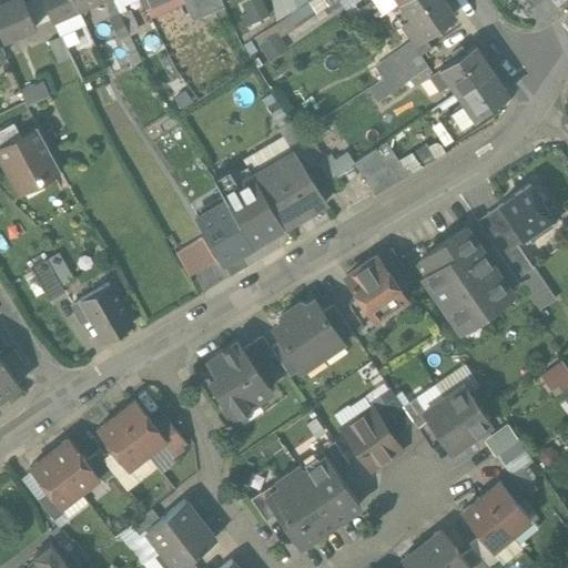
[(0,42),(32,29),(19,0),(2,0),(0,1),(0,42)]
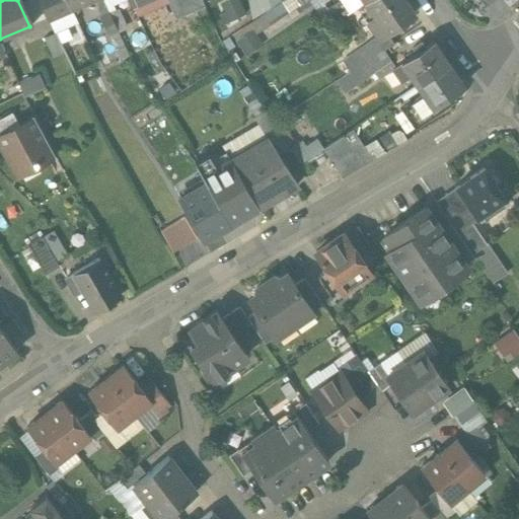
[(64,0),(35,0),(46,21),(70,10),(64,0)]
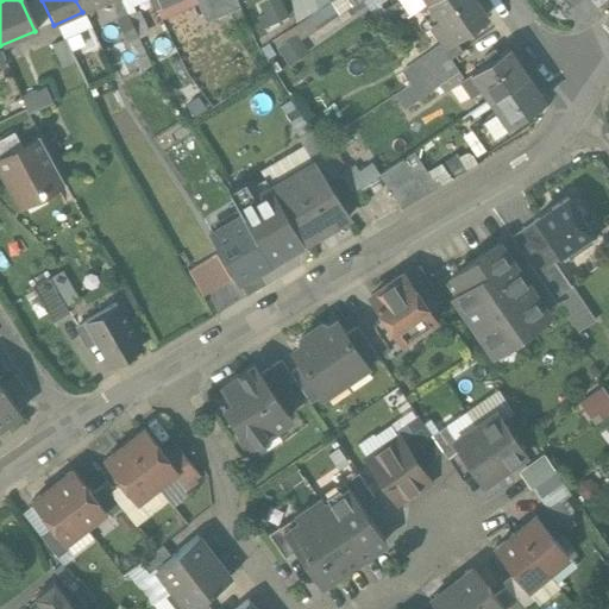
[(75,0),(82,12),(108,0),(75,0)]
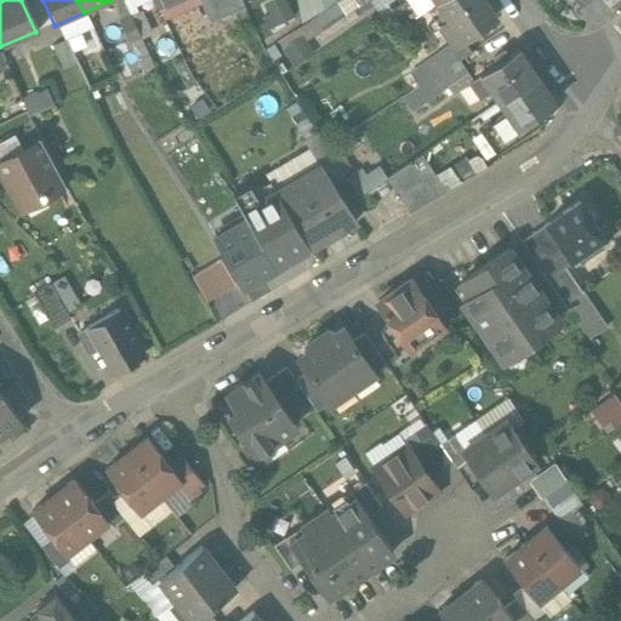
[(129,18),(120,0),(110,0),(113,5),(118,26),(126,44),(138,38),(129,18)]
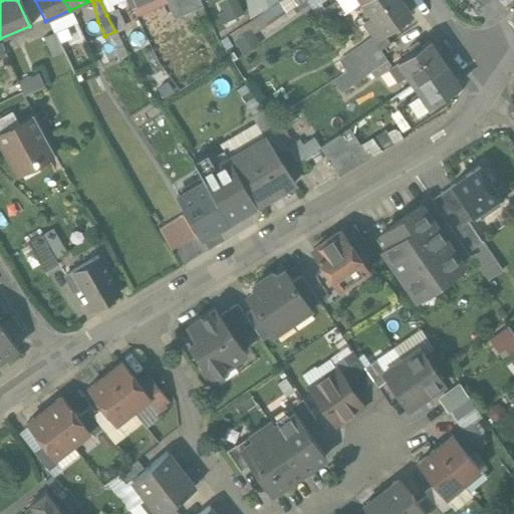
[(164,0),(174,20),(201,7),(198,0),(164,0)]
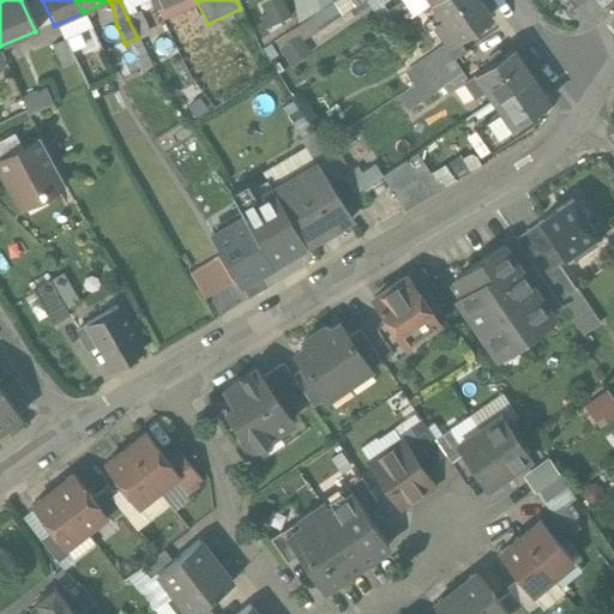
[(289,0),(268,0),(258,2),(266,28),(296,18),(289,0)]
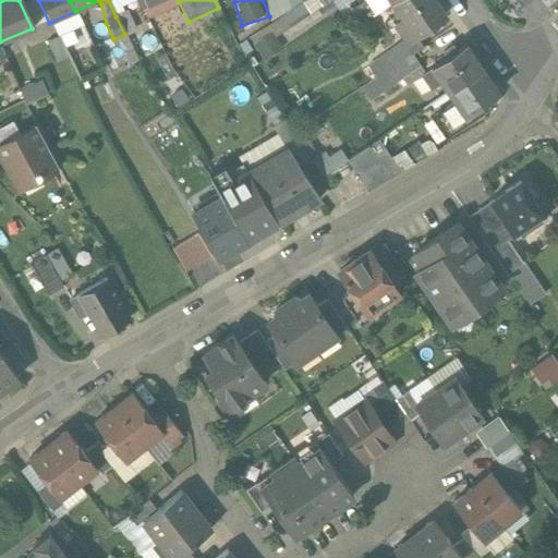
[(446,17),(433,0),(398,0),(392,4),(385,9),(407,43),(414,37),(415,38),(446,17)]
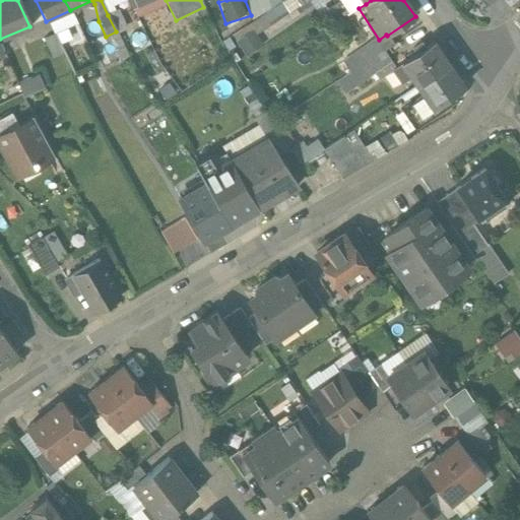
[(123,28),(115,12),(108,15),(116,31),(123,28)]
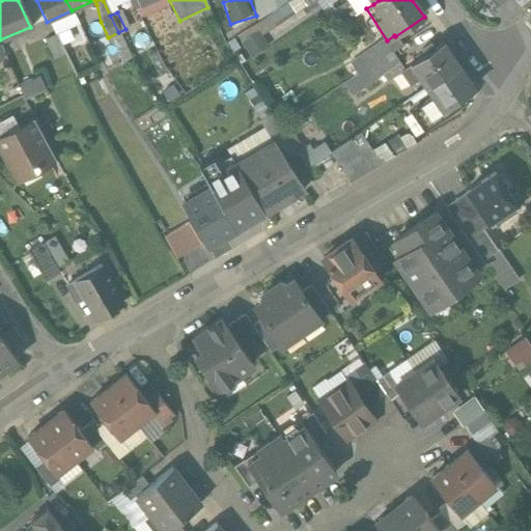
[(254,55),(271,45),(262,30),(246,39),(254,55)]
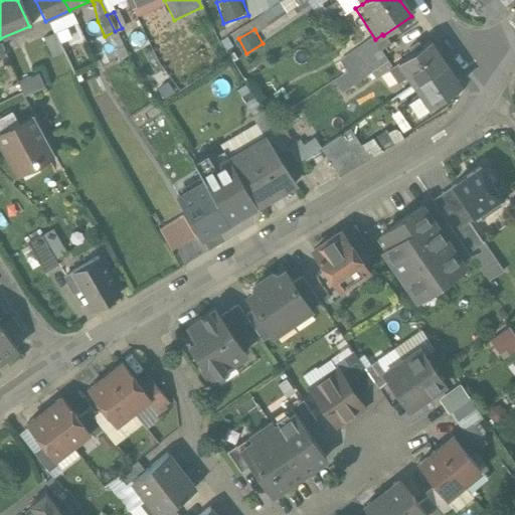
[(382,34),(375,39),(339,62),(347,73),(381,51),(390,45),(383,35),(382,34)]
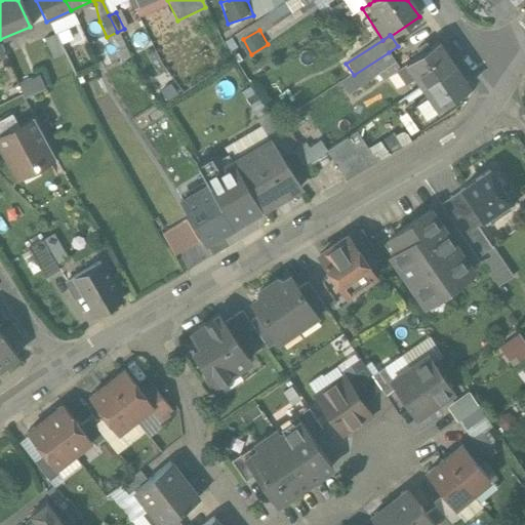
[(414,79),(421,88),(453,67),(438,45),(399,69),(397,71),(406,86),(414,79)]
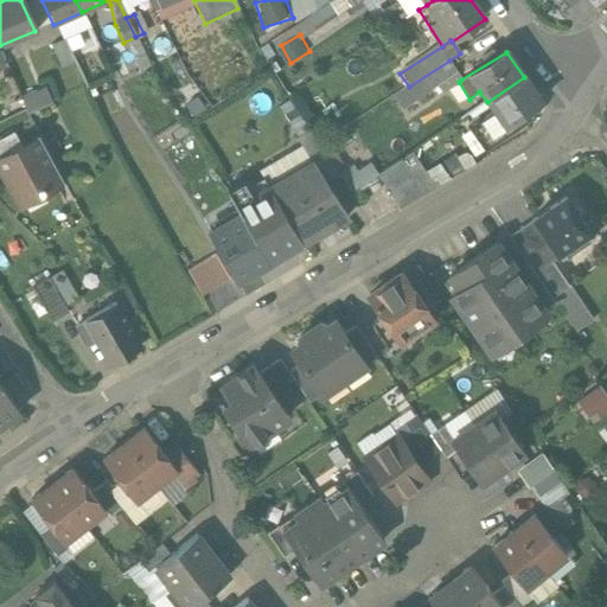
[(34,94),(20,61),(5,68),(30,122),(53,114),(43,90),(34,94)]
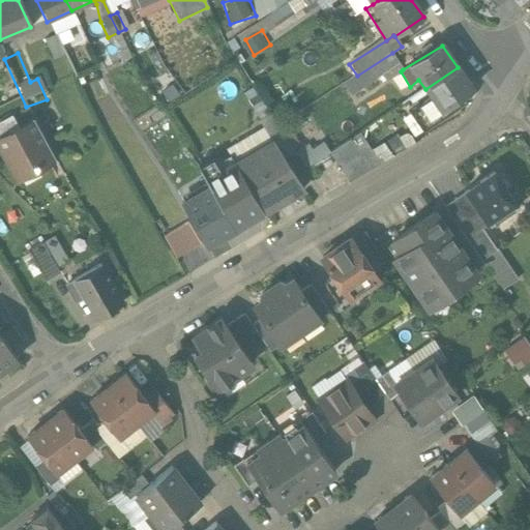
[(392,53),(357,76),(344,84),(351,96),(381,76),(386,82),(401,71),(403,69),(392,53)]
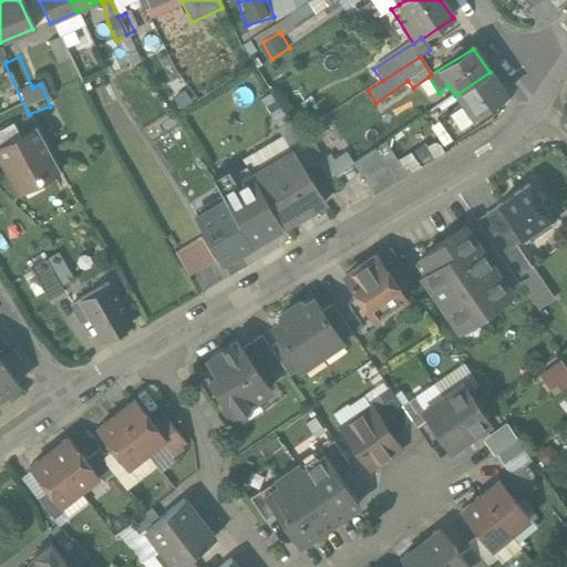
[(455,95),(472,120),(506,96),(490,72),(455,95)]
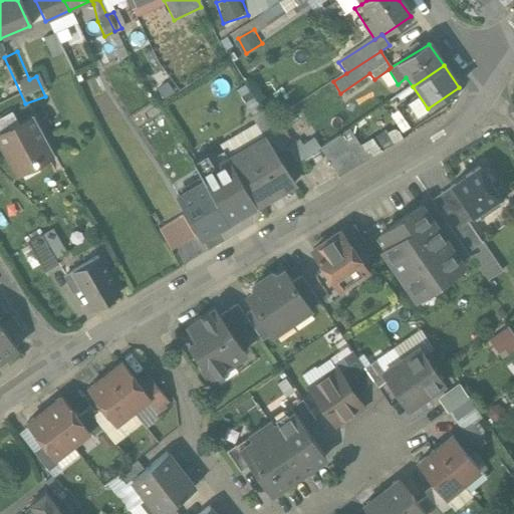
[(286,150),(262,111),(250,119),(263,139),(264,139),(276,157),(286,150)]
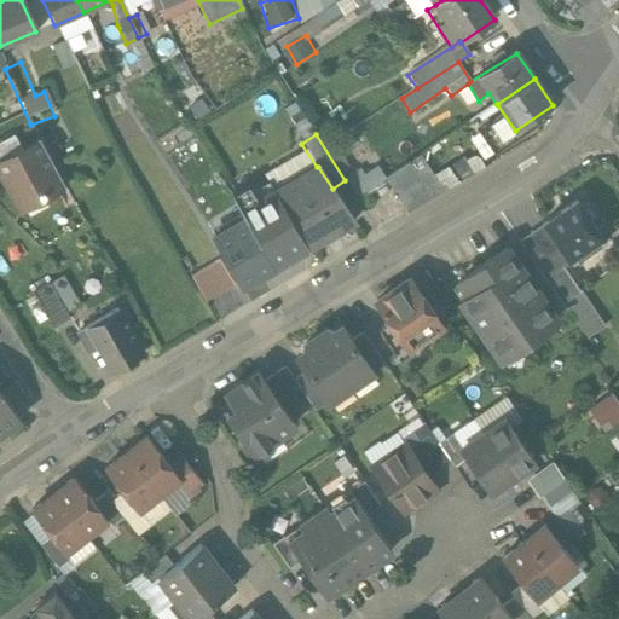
[(12,137),(0,143),(0,162),(21,152),(12,137)]
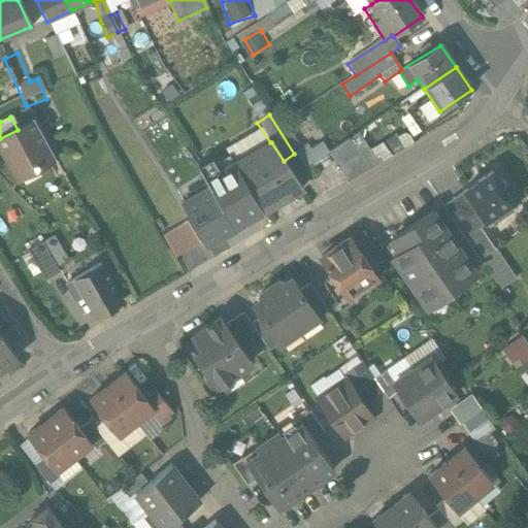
[(18,130),(0,138),(0,149),(18,182),(20,179),(19,176),(33,169),(37,167),(35,165),(52,157),(33,122),(18,130)]
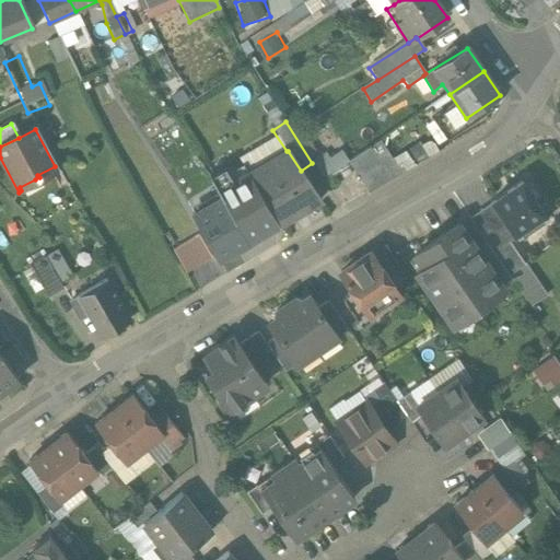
[(381,141),(348,163),(369,193),(405,172),(399,164),(396,166),(392,161),(381,141)]
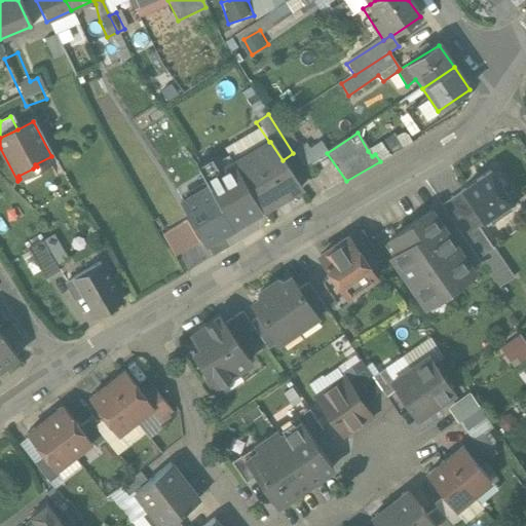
[(269,142),(232,163),(254,199),(261,212),(300,189),(283,160),(270,142),(269,142)]
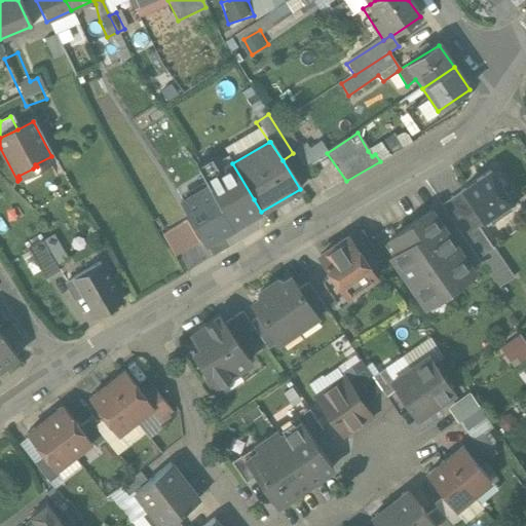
[(232,163),(231,162),(203,179),(208,185),(233,228),(261,212),(232,163)]
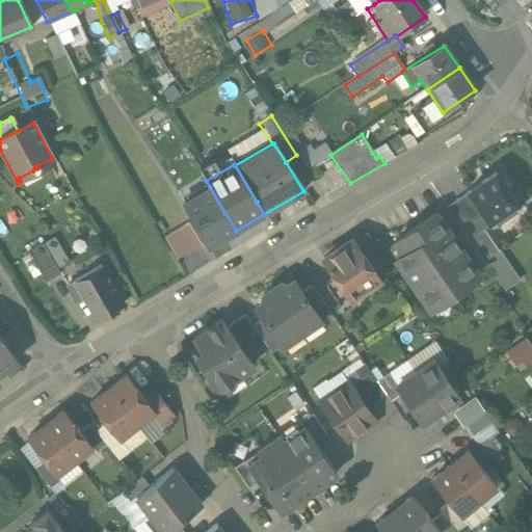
[(493,230),(521,210),(496,174),(468,193),(489,227),(493,230)]
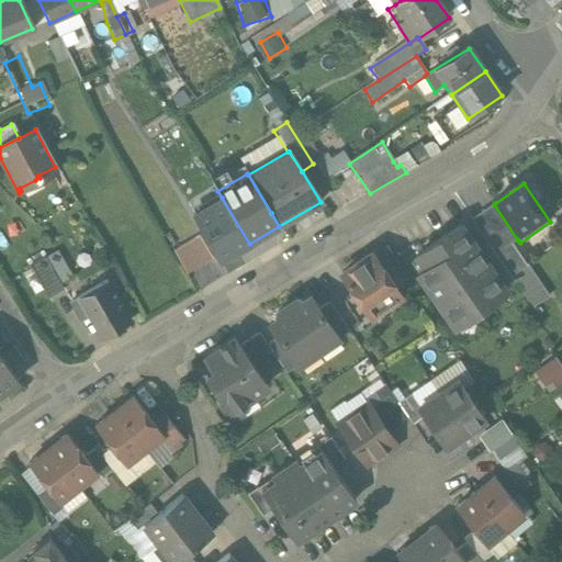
[(218,261),(249,244),(222,198),(192,216),(218,261)]
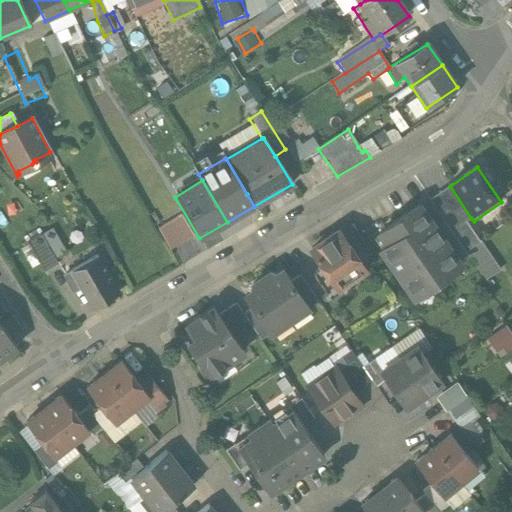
[(450,186),(449,186),(429,200),(465,252),(480,242),(465,222),(471,218),(450,186)]
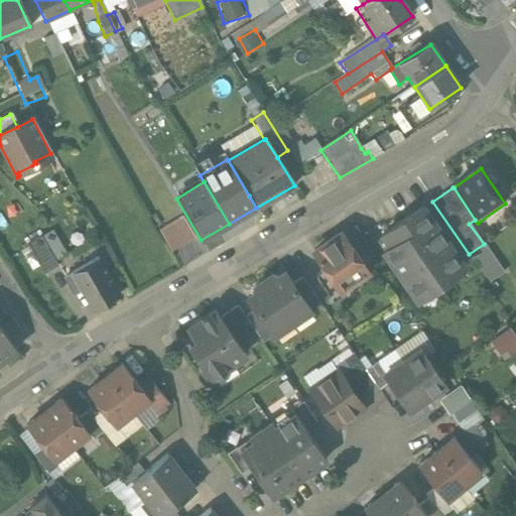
[(464,267),(422,208),(382,236),(389,246),(383,250),(417,300),(464,267)]
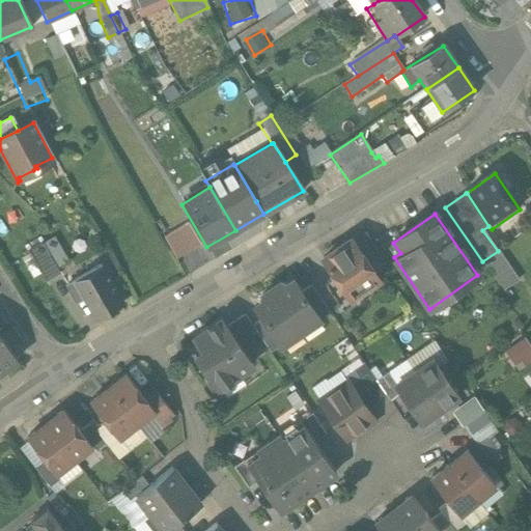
[(201,245),(189,224),(164,239),(175,259),(201,245)]
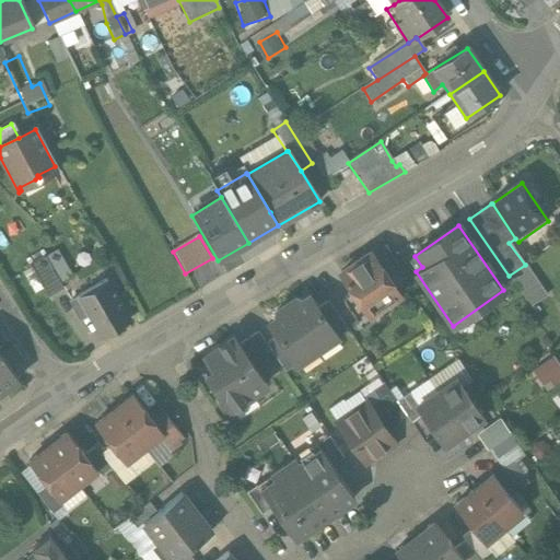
[(369,253),(339,272),(352,292),(368,314),(369,313),(397,294),(369,253)]
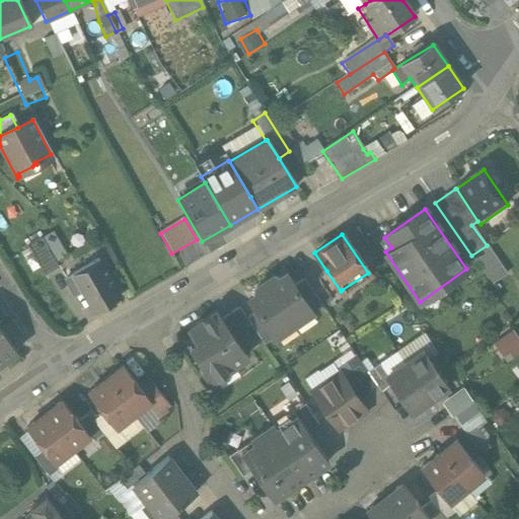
[(59,269),(42,239),(27,247),(45,277),(59,269)]
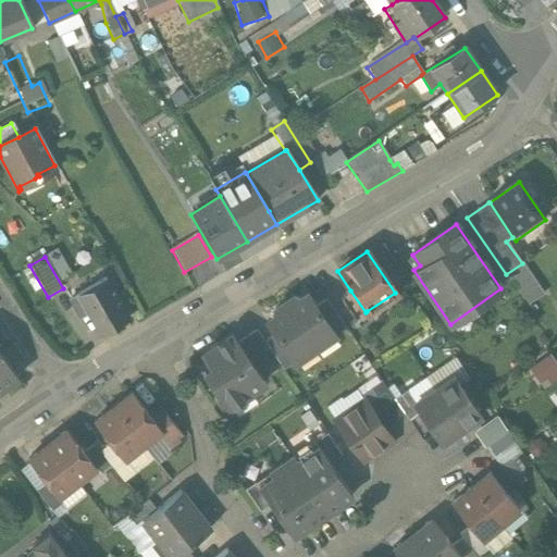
[(544,297),(522,263),(506,274),(529,307),(544,297)]
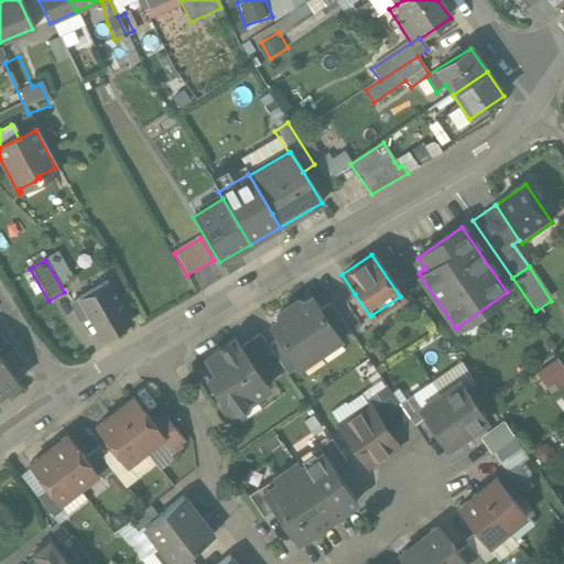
[(129,325),(106,285),(71,305),(82,323),(88,318),(101,340),(129,325)]
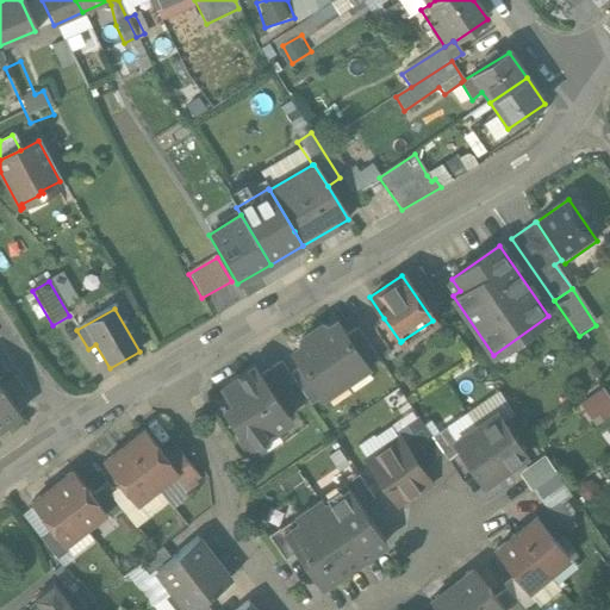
[(400,342),(384,318),(372,327),(392,356),(406,348),(402,341),(400,342)]
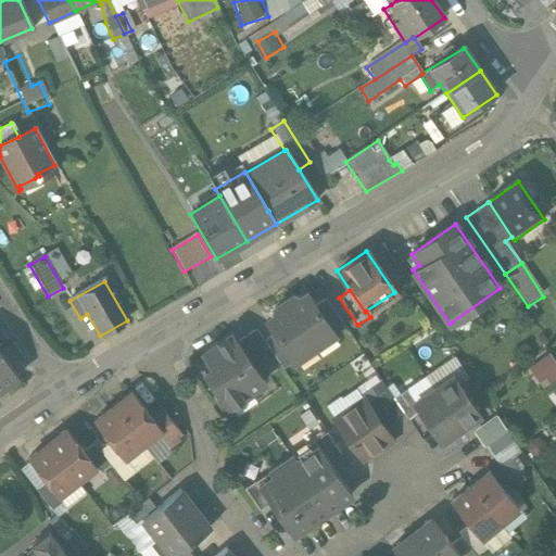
[(315,306),(306,294),(301,299),(293,298),(283,304),(314,348),(333,335),(315,306)]
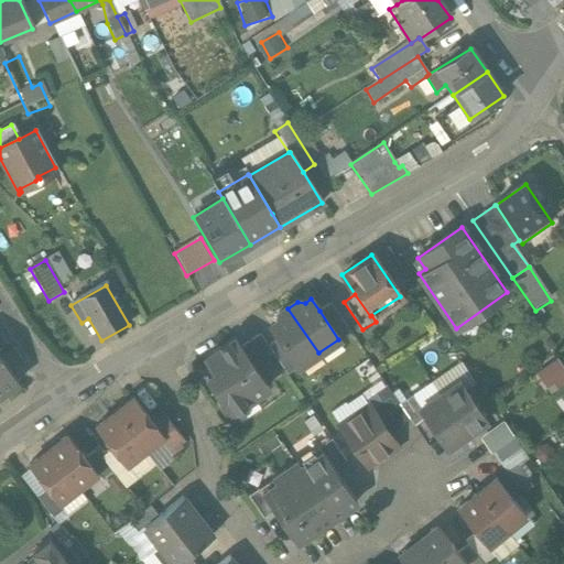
[(349,332),(331,303),(320,311),(338,339),(349,332)]
